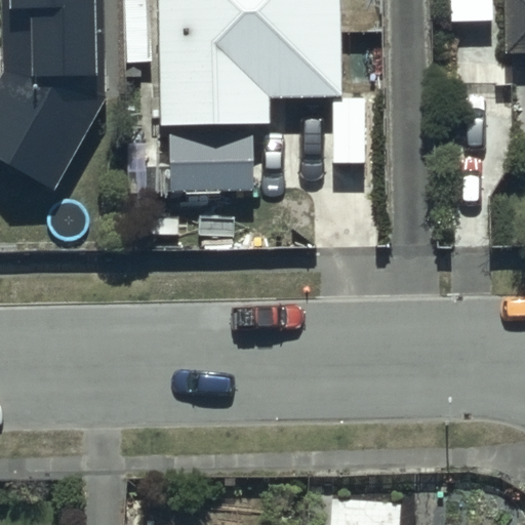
[(91,0),(0,0),(0,177),(38,202),(94,106),(91,0)]
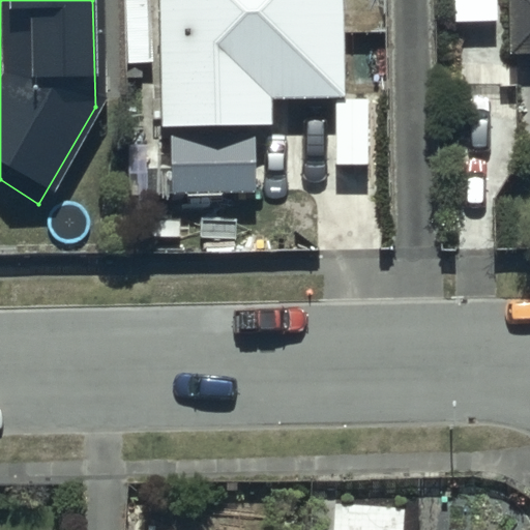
[(340,0),(162,0),(164,125),(273,124),(272,98),(343,96),(340,0)]
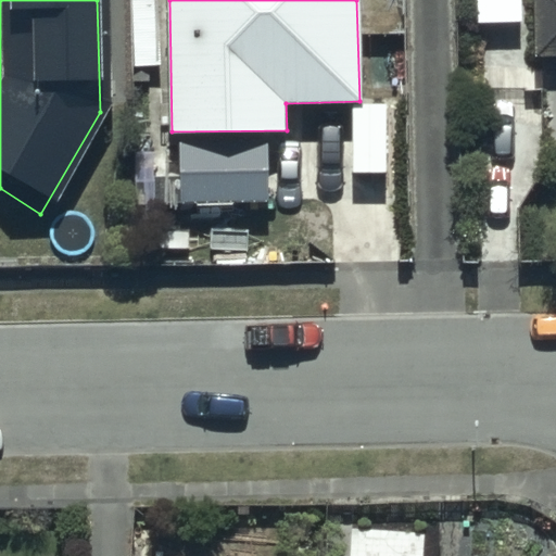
[(462,0),(463,26),(508,26),(508,0),(462,0)]
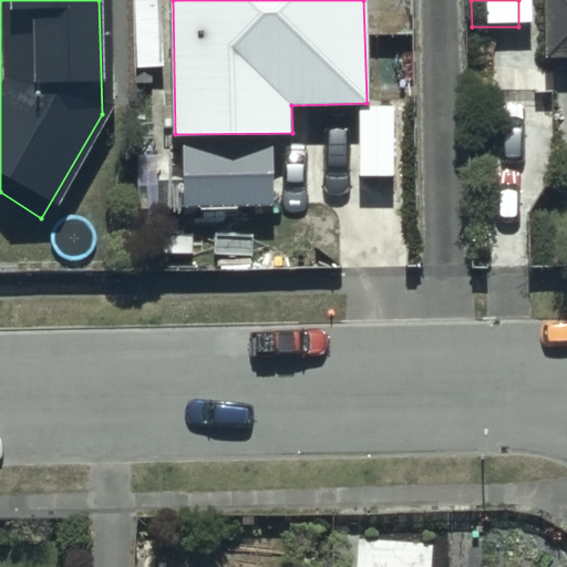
[(566,0),(531,0),(533,62),(566,61),(566,0)]
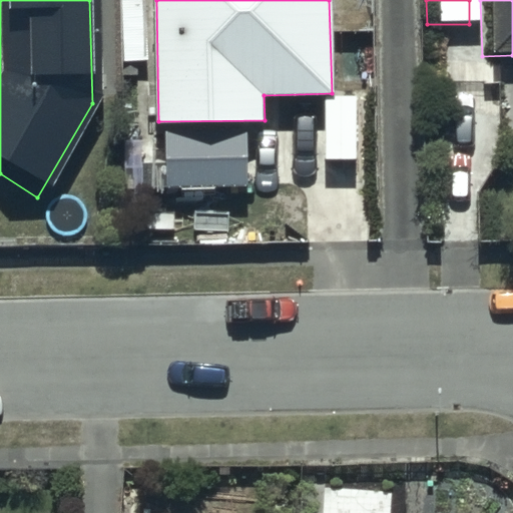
[(245,126),(164,128),(165,186),(247,184),(245,126)]
